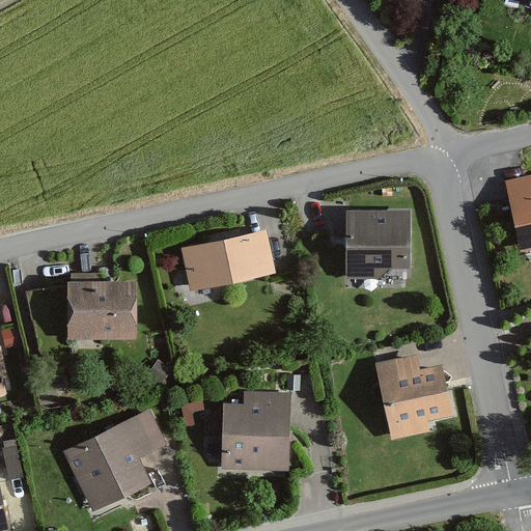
[(530,175),(506,180),(521,251),(530,248),(530,175)]
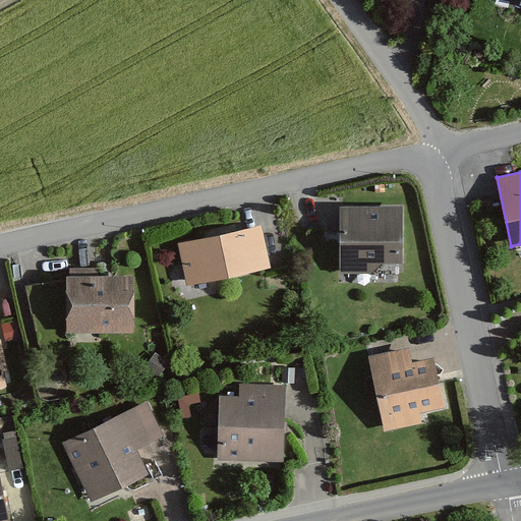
[(403,206),(339,207),(340,272),(404,271),(403,206)]
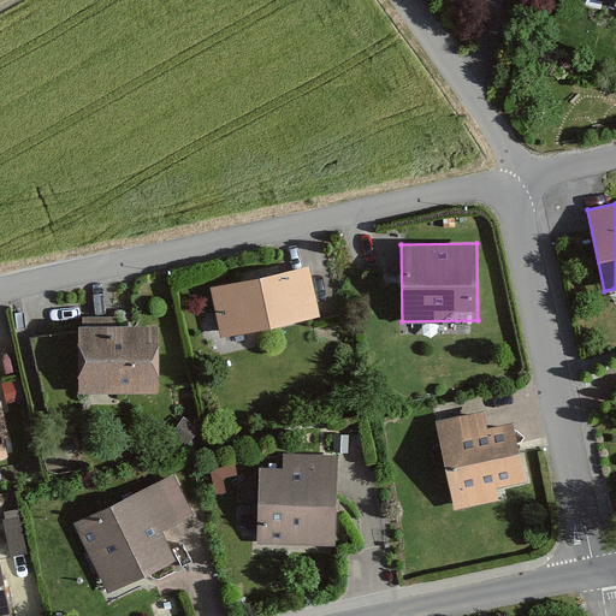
[(309,267),(211,288),(221,338),(320,317),(309,267)]
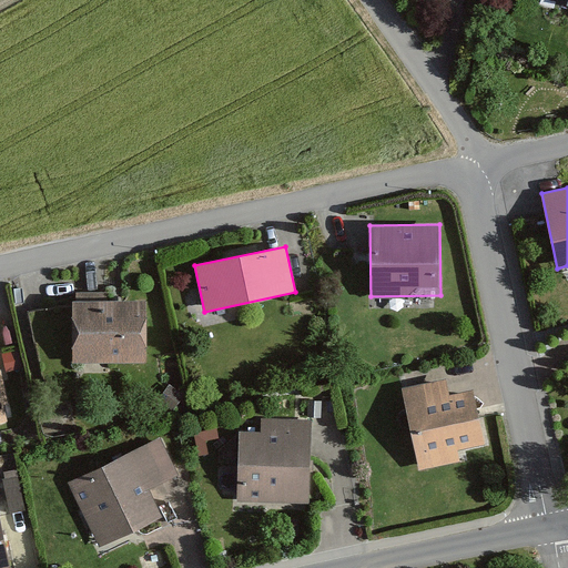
[(72,301),(72,363),(148,363),(146,301),(72,301)]
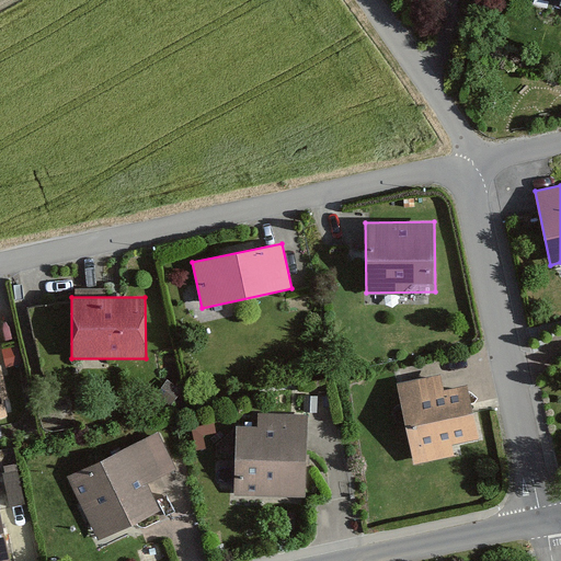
[(0,410),(10,408),(0,366),(0,410)]
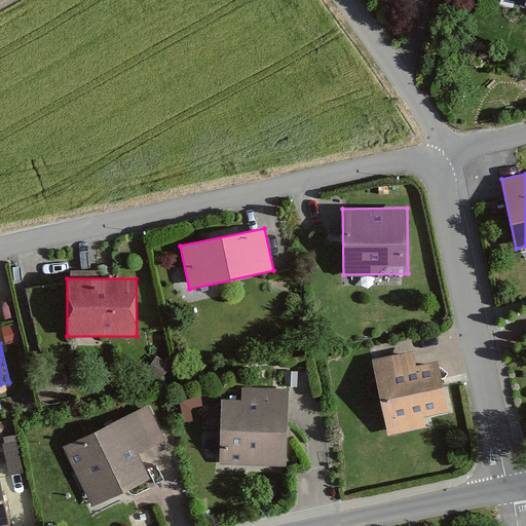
[(376,360),(391,430),(423,423),(420,410),(446,404),(437,362),(414,367),(411,351),(376,360)]
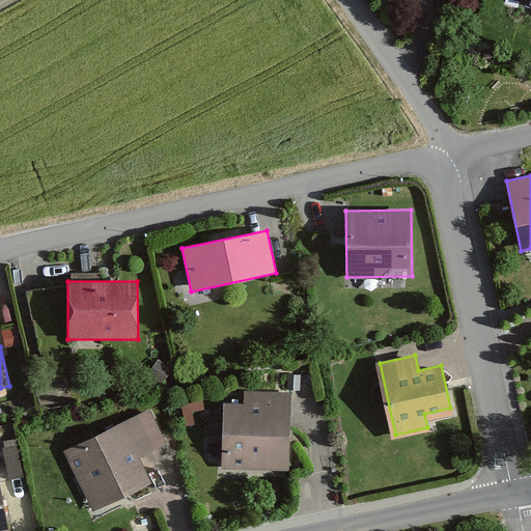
[(172,371),(158,359),(146,372),(161,385),(172,371)]
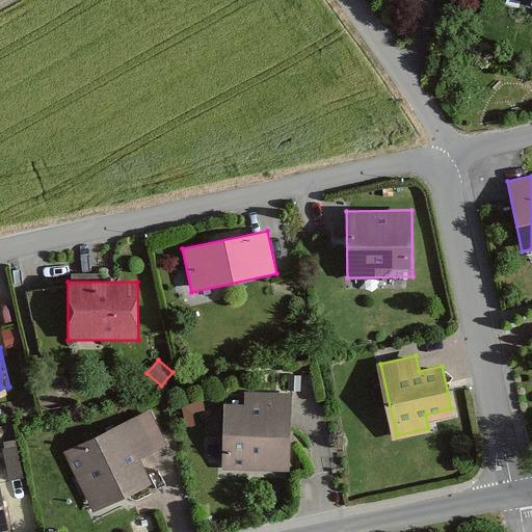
[(228,405),(225,464),(287,466),(288,396),(250,395),(250,406),(228,405)]
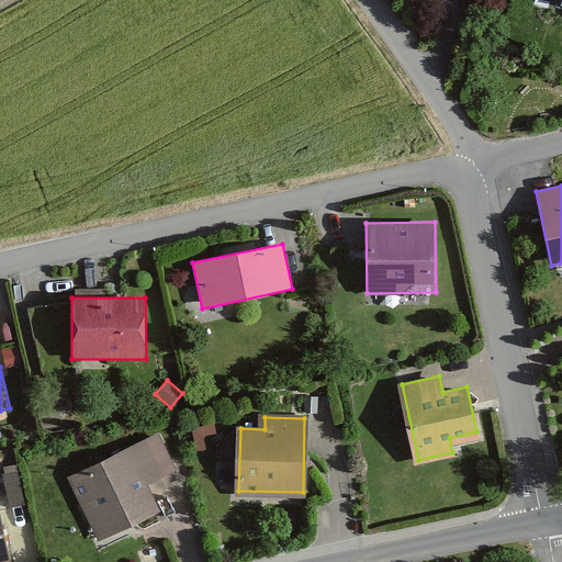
[(101,534),(154,508),(126,450),(72,475),(101,534)]
